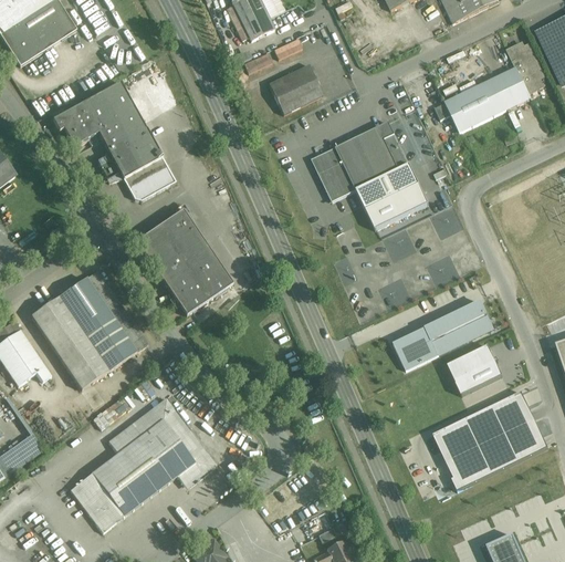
[(0,34),(53,0),(0,0),(0,34)]
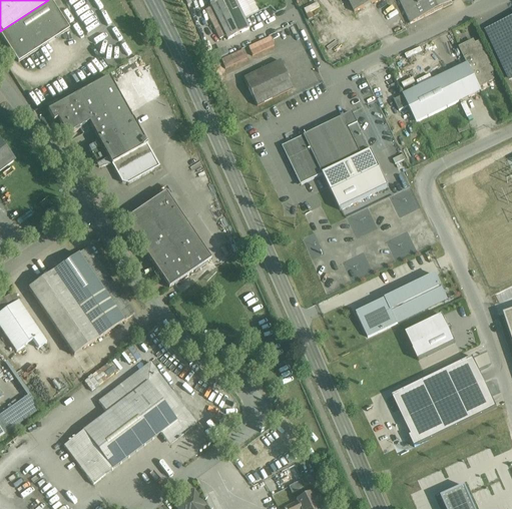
[(48,0),(0,31),(17,58),(68,25),(52,0),(48,0)]
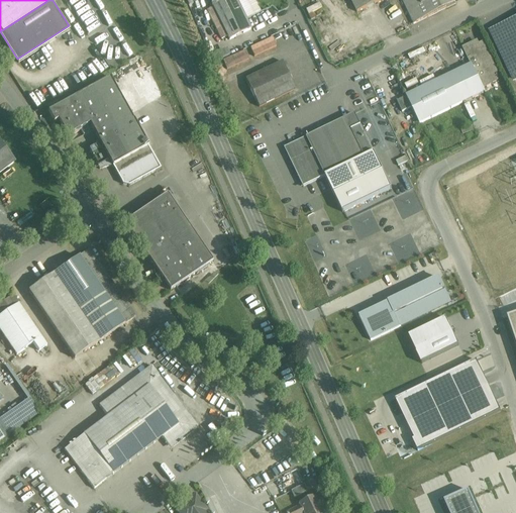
[(210,0),(228,36),(250,25),(237,0),(210,0)]
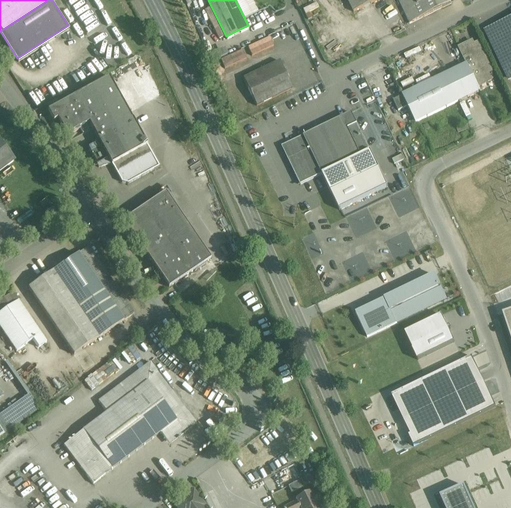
[(348,0),(353,8),(370,0),(348,0)]
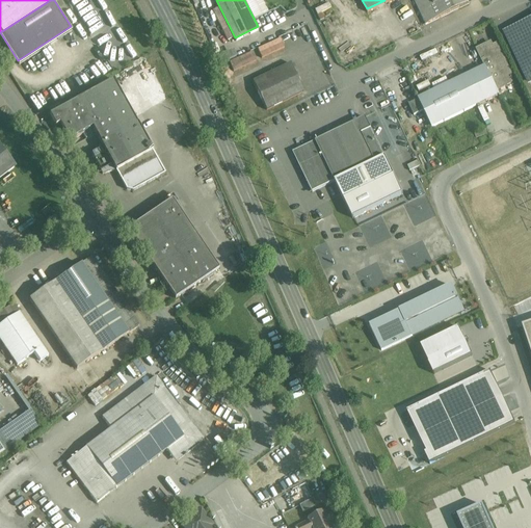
[(415,0),(425,21),(469,0),(415,0)]
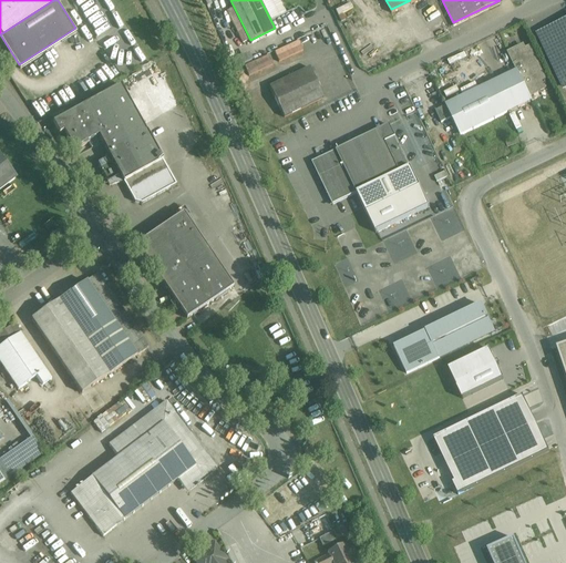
[(565,18),(537,32),(564,83),(565,82),(565,18)]
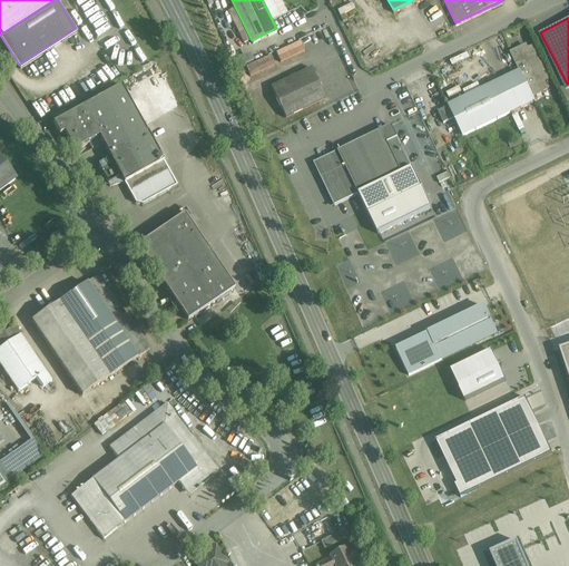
[(300,36),(275,47),(280,57),(305,46),(300,36)]
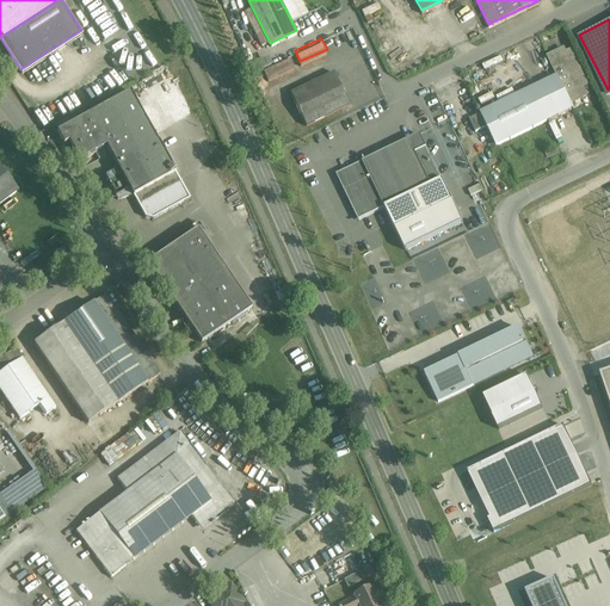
[(516,49),(531,43),(530,39),(515,44),(516,49)]
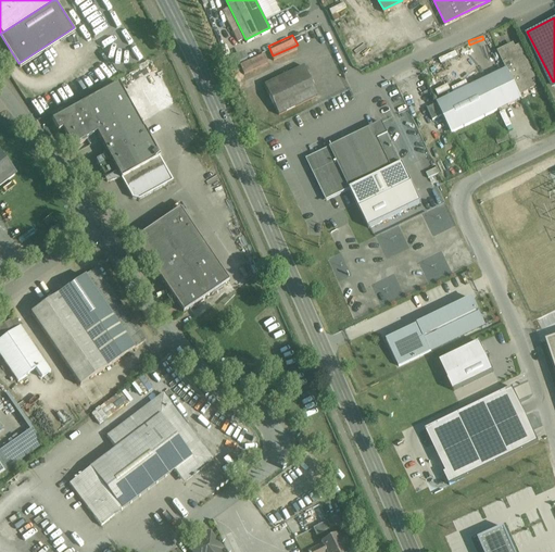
[(512,40),(497,48),(506,66),(526,57),(519,42),(514,45),(512,40)]
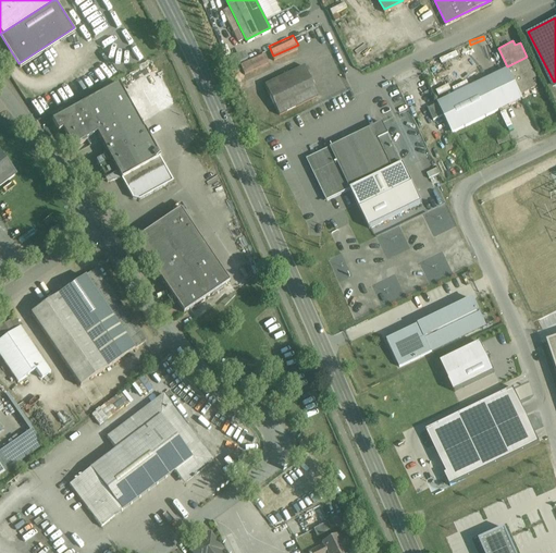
[(225,54),(230,62),(247,54),(243,46),(225,54)]
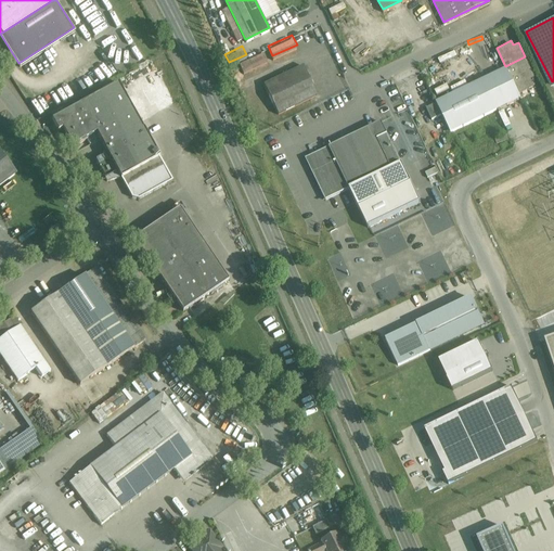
[(505,66),(481,77),(495,106),(519,95),(517,90),(532,84),(528,76),(533,74),(525,56),(505,66)]
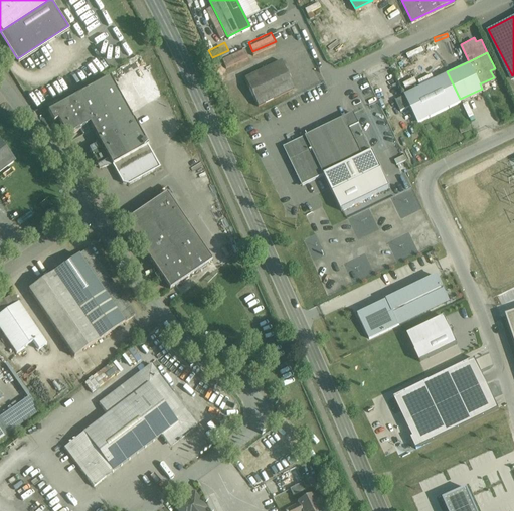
[(280,57),(243,75),(257,103),(294,86),(280,57)]
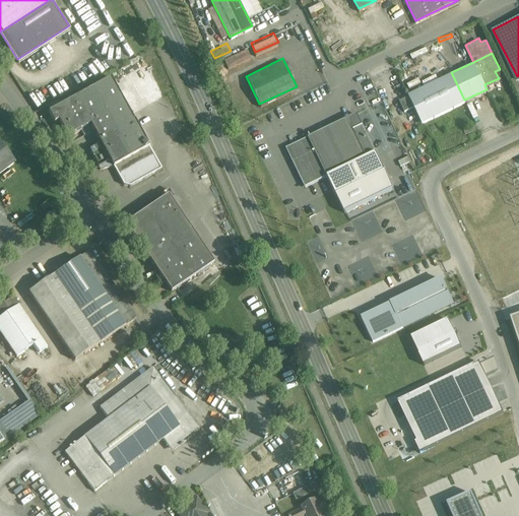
[(451,72),(407,93),(420,121),(464,100),(451,72)]
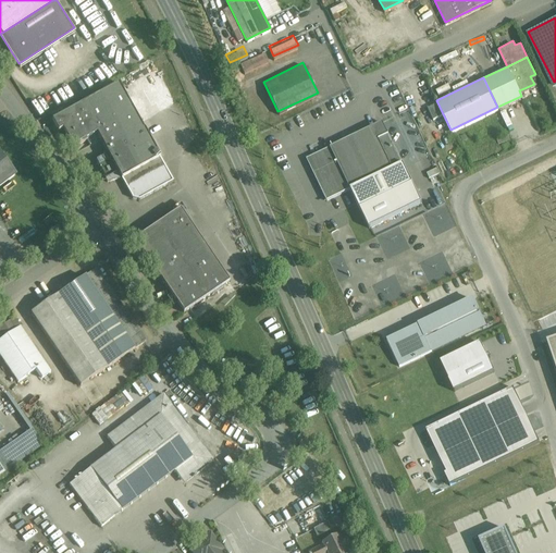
[(118,81),(51,117),(57,128),(61,126),(71,144),(96,130),(104,147),(143,126),(118,81)]
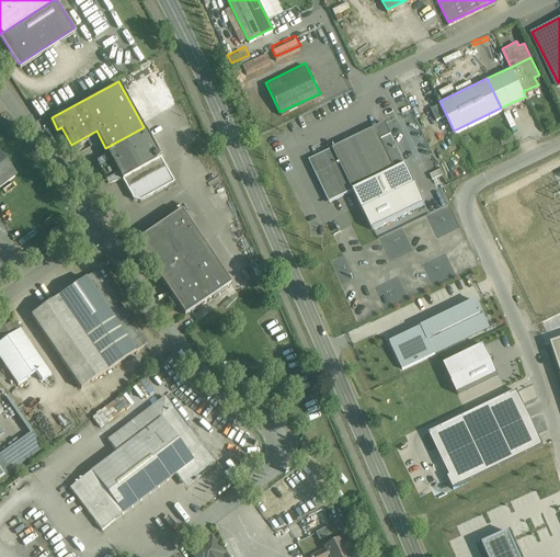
[(440,101),(430,105),(435,117),(445,113),(440,101)]
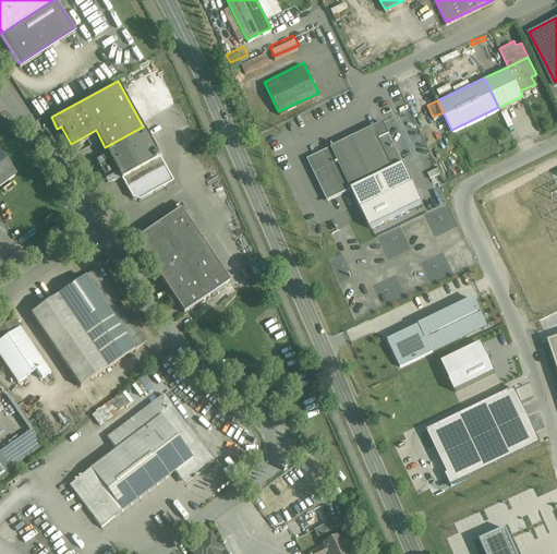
[(382,119),(371,124),(376,135),(388,131),(382,119)]
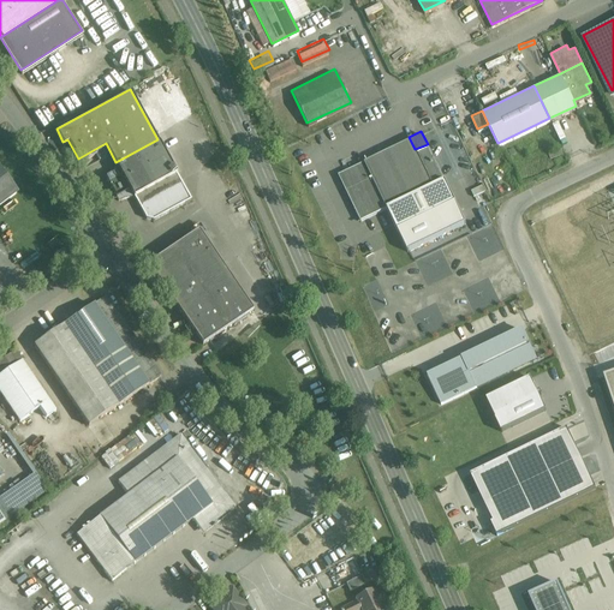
[(409,137),(387,148),(394,160),(415,149),(409,137)]
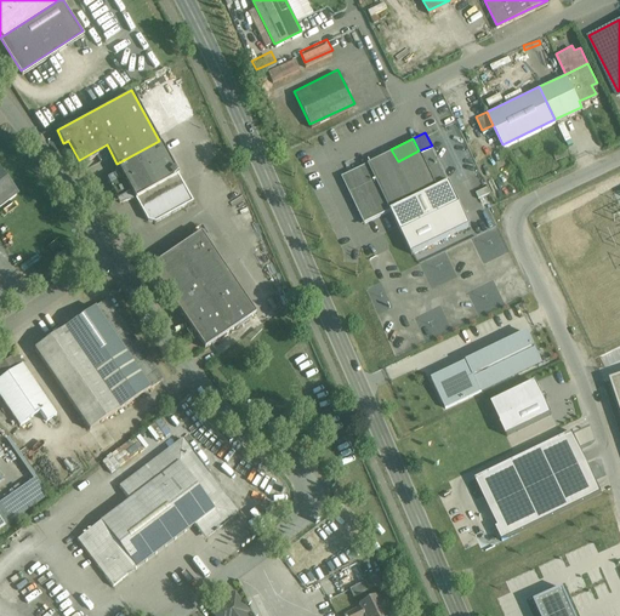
[(117,164),(134,195),(177,171),(159,140),(159,141),(117,164)]
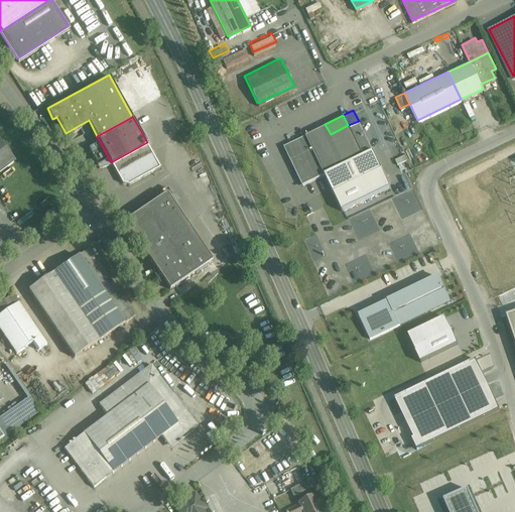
[(348,125),(331,134),(325,124),(304,133),(324,171),(372,148),(359,121),(348,125)]
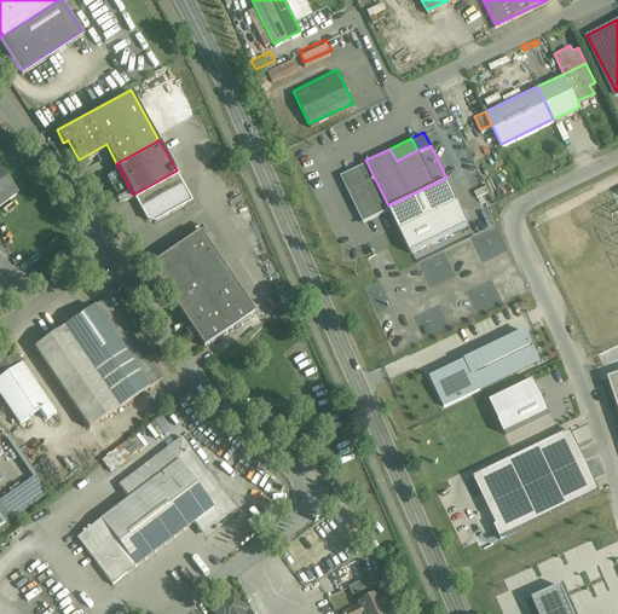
[(365,160),(340,173),(362,219),(388,206),(365,160)]
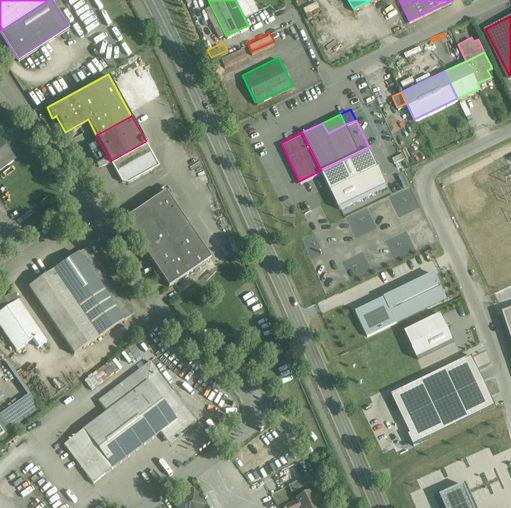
[(0,167),(13,158),(0,140),(0,167)]
